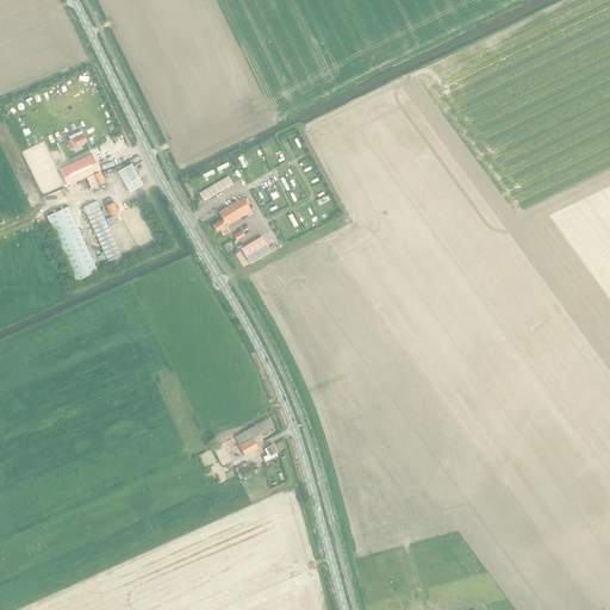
[(41,94),(42,99),(54,93),(51,88),(41,94)]
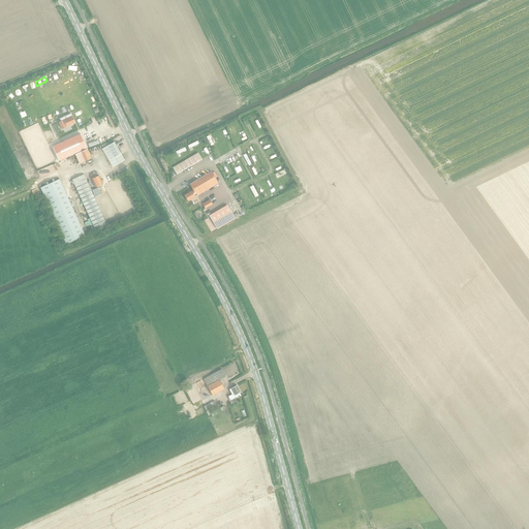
[(67,126),(67,127),(71,125),(71,124),(74,122),(71,115),(67,117),(67,119),(58,123),(61,129),(67,126)]
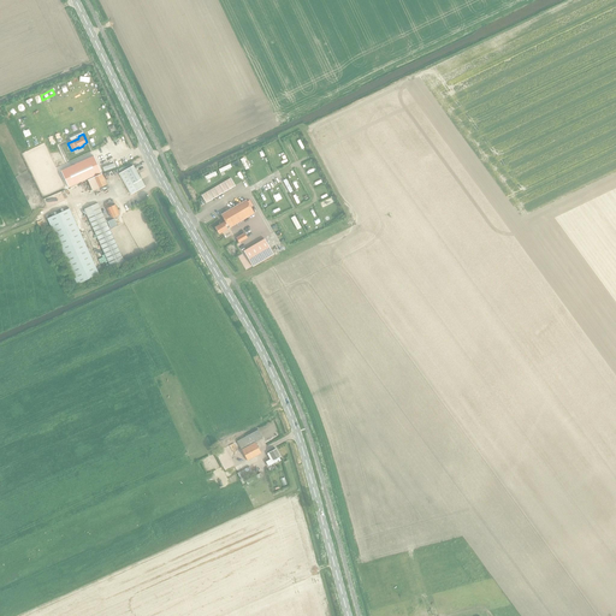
[(116,149),(129,143),(124,134),(106,142),(108,144),(104,147),(106,153),(110,152),(111,155),(117,153),(116,149)]
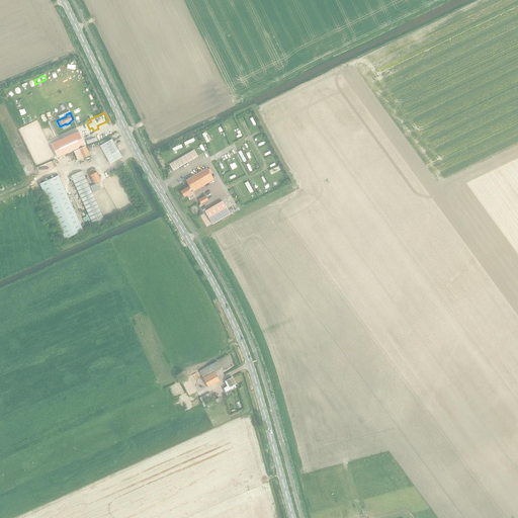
[(79,131),(60,140),(61,142),(52,147),(57,158),(85,145),(79,131)]
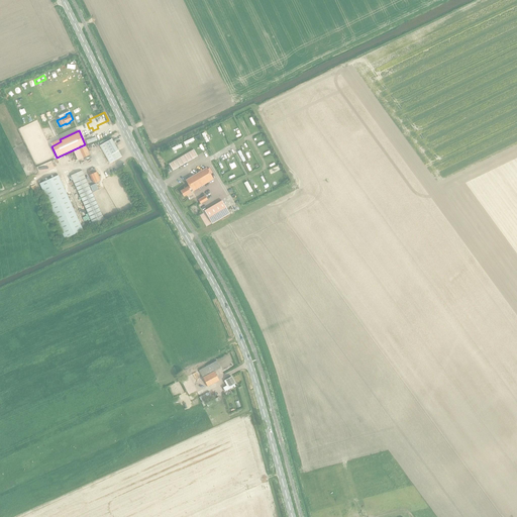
[(112,138),(100,145),(110,164),(121,157),(112,138)]
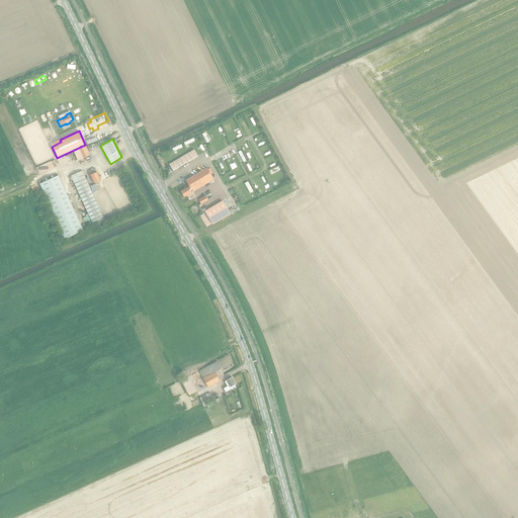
[(245,159),(248,157),(243,147),(240,148),(245,159)]
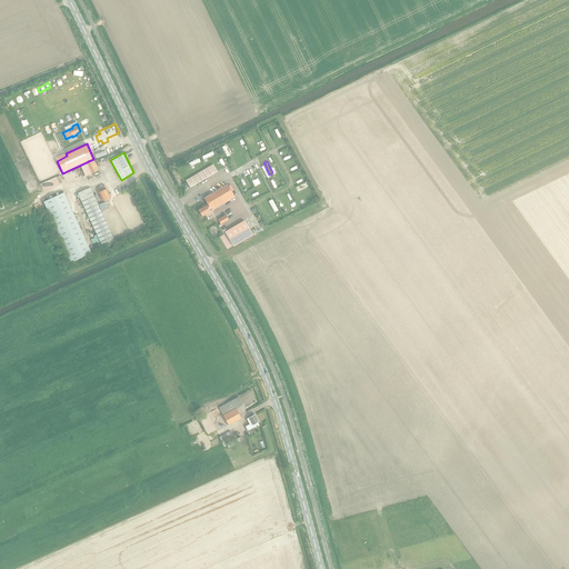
[(93,173),(88,162),(81,166),(86,177),(93,173)]
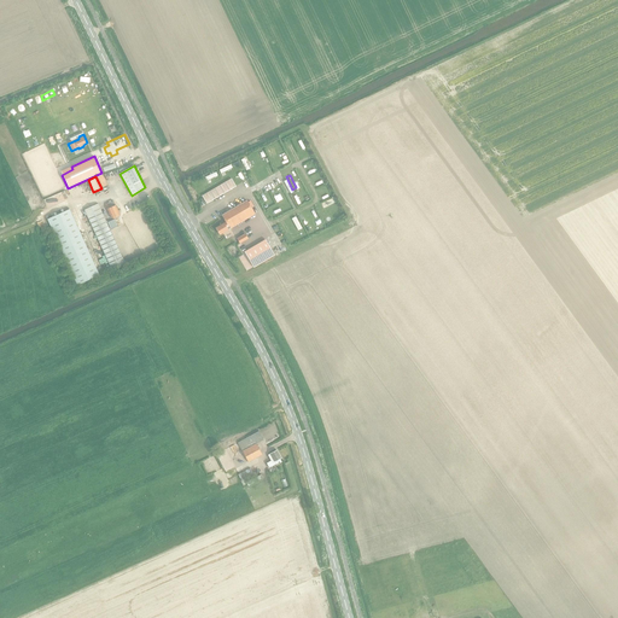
[(202,196),(207,204),(235,186),(232,179),(202,196)]
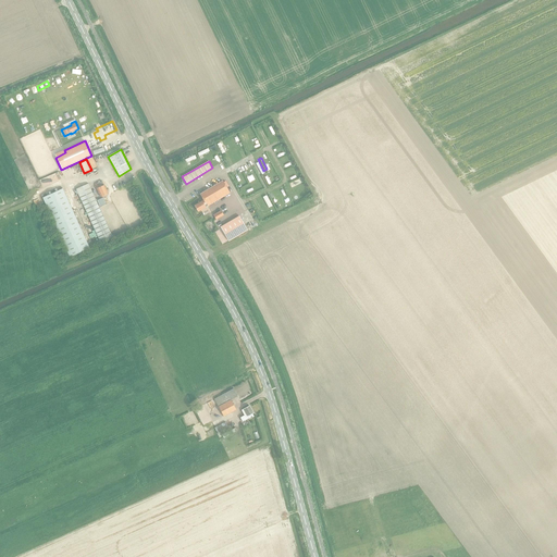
[(48,181),(62,175),(60,171),(46,175),(48,181)]
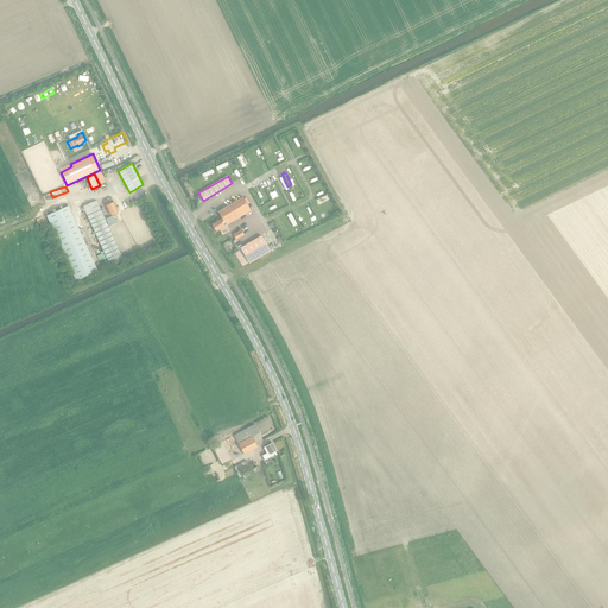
[(113,202),(111,197),(103,201),(109,215),(118,211),(113,202)]
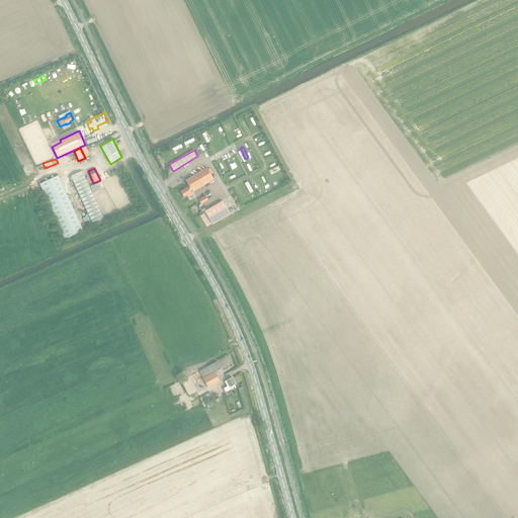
[(193,191),(213,179),(206,168),(185,180),(189,186),(181,191),(184,196),(192,192),(191,192),(193,191)]
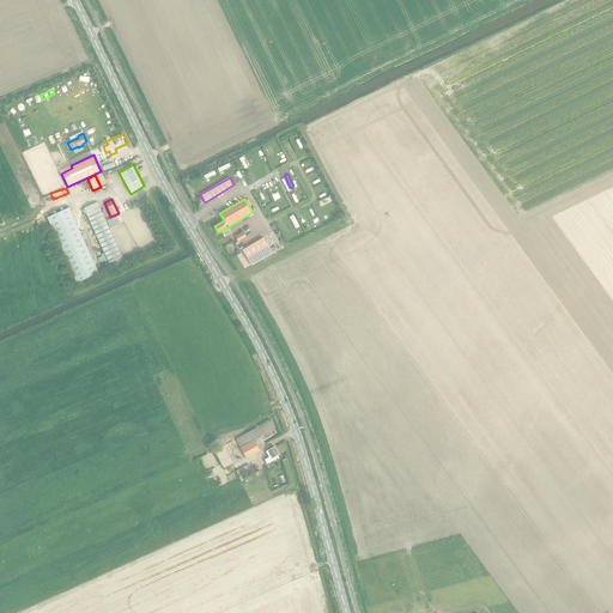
[(84,208),(110,267),(125,261),(97,202),(84,208)]
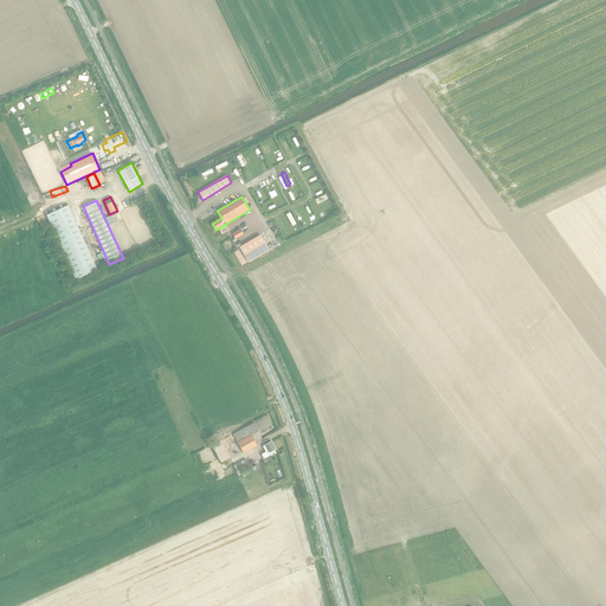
[(60,208),(46,216),(76,279),(97,270),(70,208),(68,205),(60,208)]
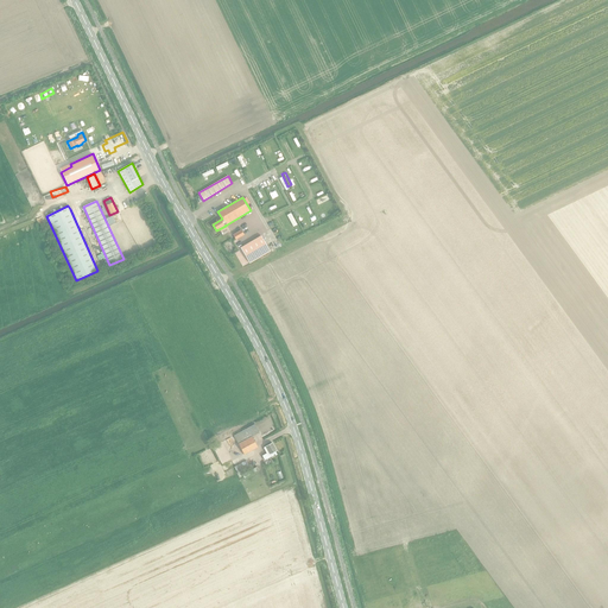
[(295,222),(299,220),(293,208),(289,210),(295,222)]
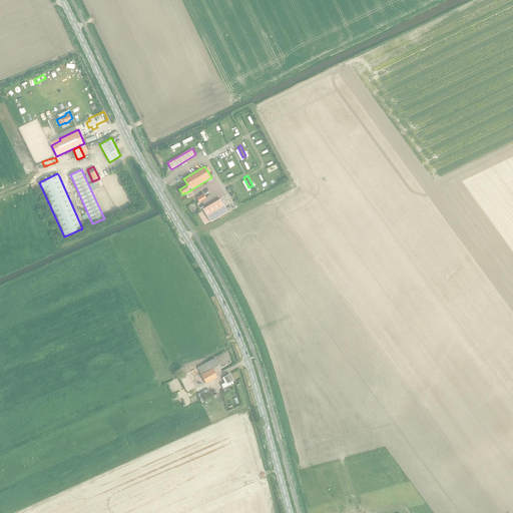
[(202,209),(210,222),(227,211),(220,198),(202,209)]
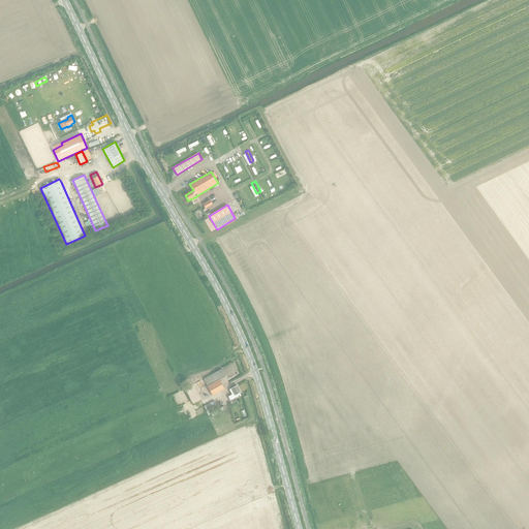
[(204,378),(212,395),(224,389),(219,379),(225,376),(222,369),(204,378)]
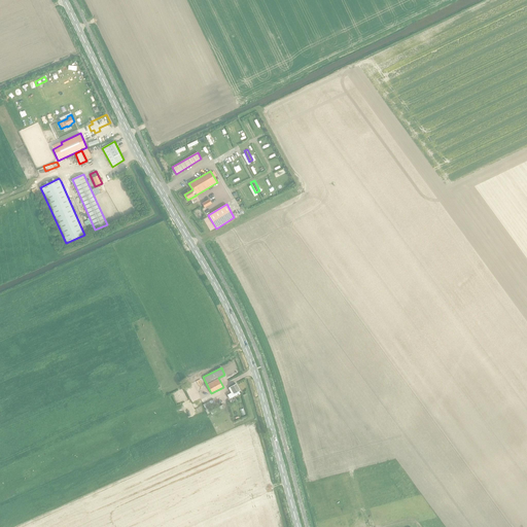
[(235,395),(236,396),(240,394),(239,390),(236,384),(229,387),(232,393),(227,395),(230,398),(235,395)]
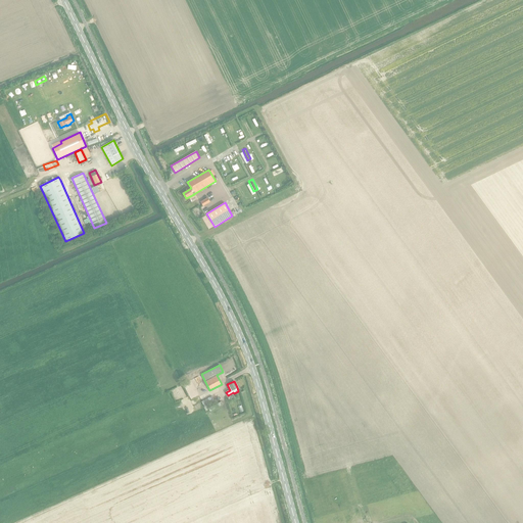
[(203,408),(205,412),(218,405),(212,395),(201,401),(204,407),(203,408)]
